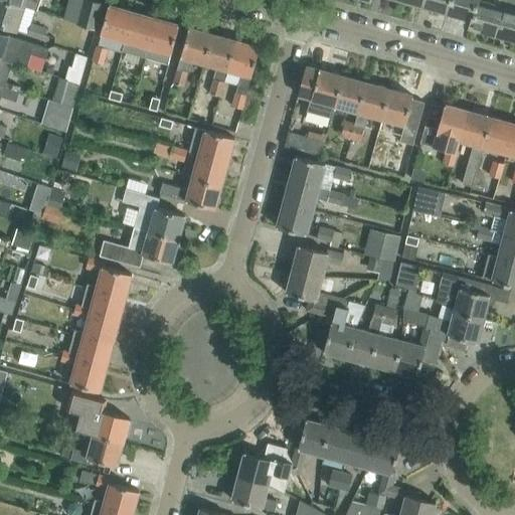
[(0,0),(0,24),(17,29),(24,6),(24,5),(6,0),(0,0)]
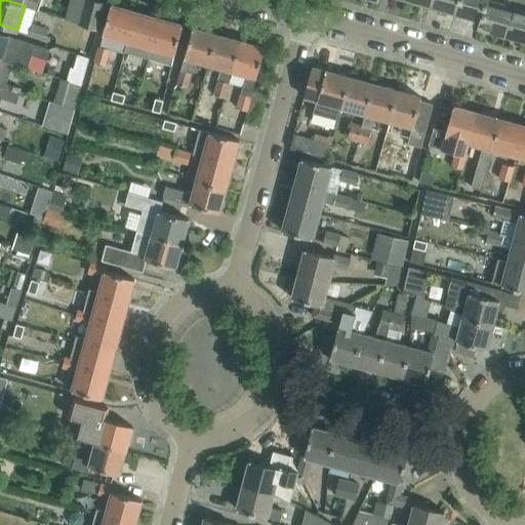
[(38,10),(41,0),(6,0),(25,5),(25,6),(38,10)]
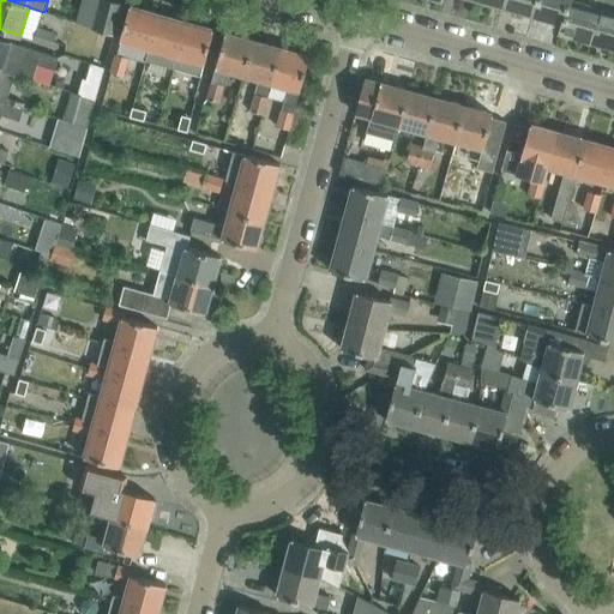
[(114,36),(122,4),(110,0),(100,0),(92,29),(114,36)]
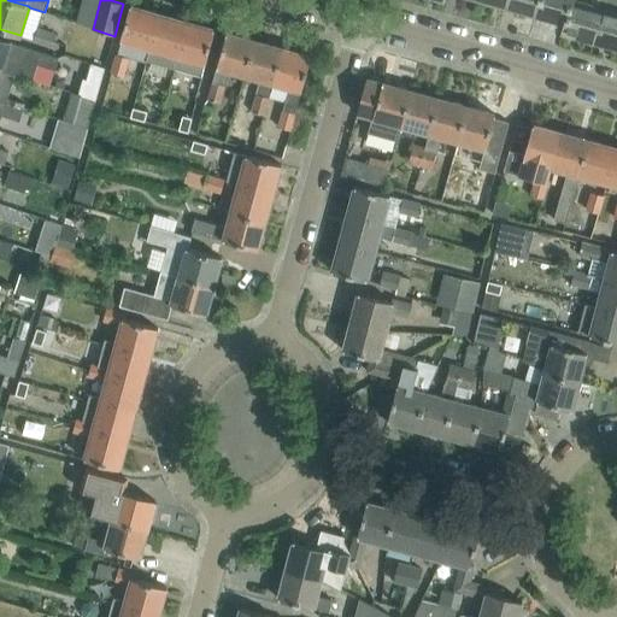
[(532,13),(535,0),(504,0),(503,5),(532,13)]
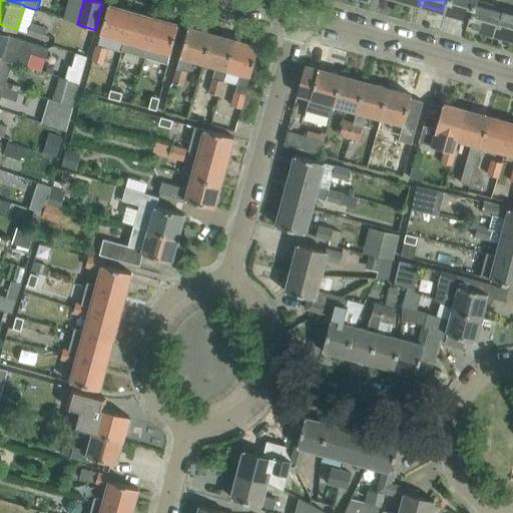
[(470,19),(475,0),(445,0),(442,11),(470,19)]
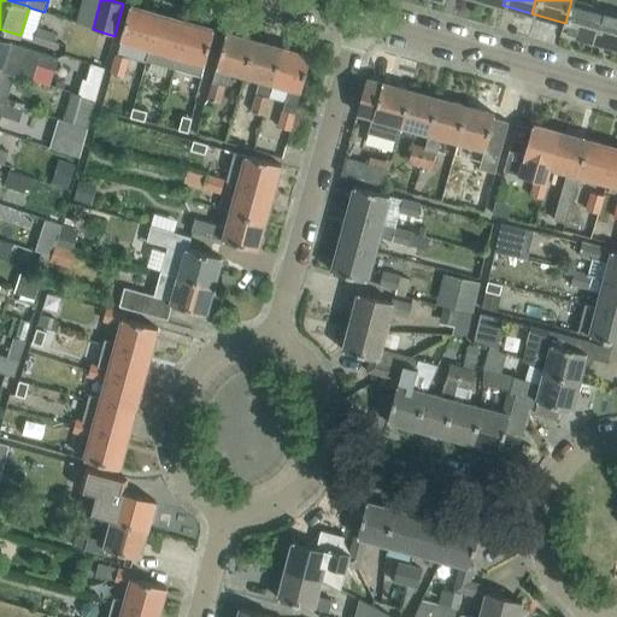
[(591,39),(599,6),(600,0),(571,0),(565,23),(563,31),(591,39)]
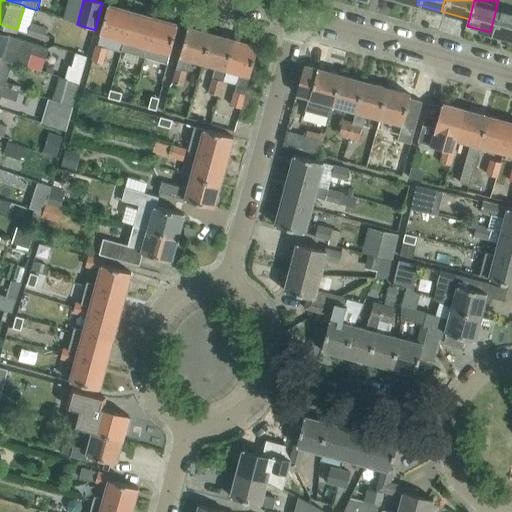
[(511,38),(511,0),(498,0),(497,5),(490,32),(511,38)]
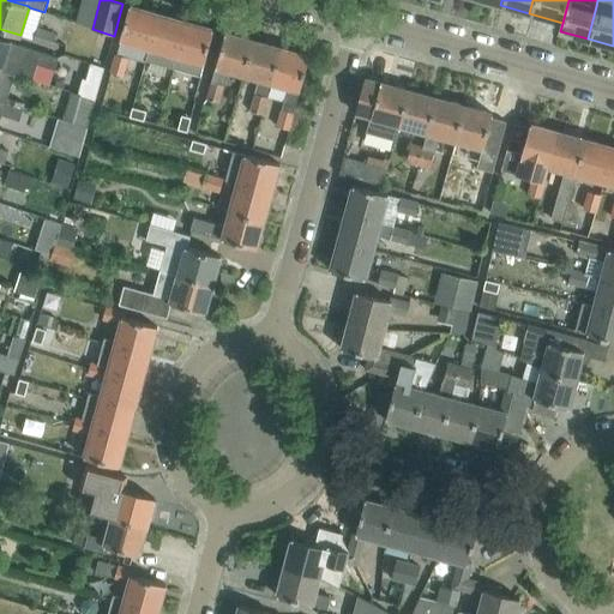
[(149,49),(158,13),(130,5),(124,29),(120,41),(149,49)]
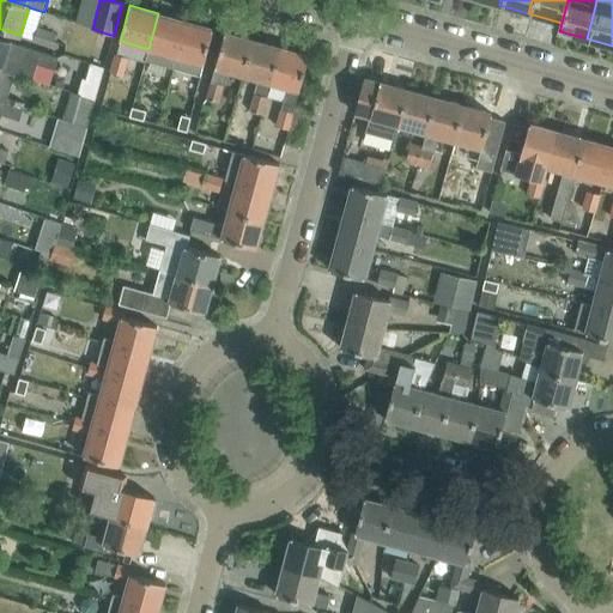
[(173,68),(186,22),(158,13),(149,49),(145,60),(173,68)]
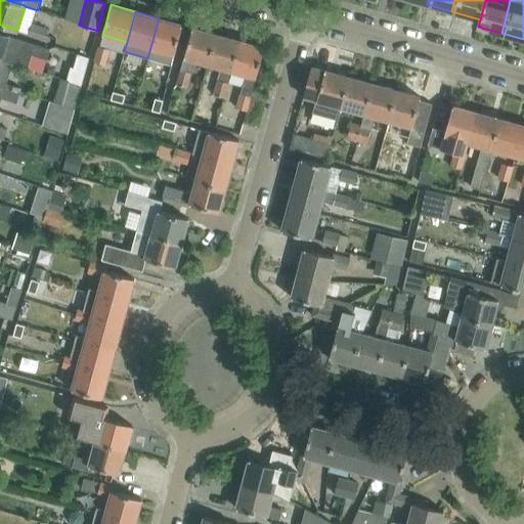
[(177,44),(183,25),(159,18),(147,58),(172,64),(177,44)]
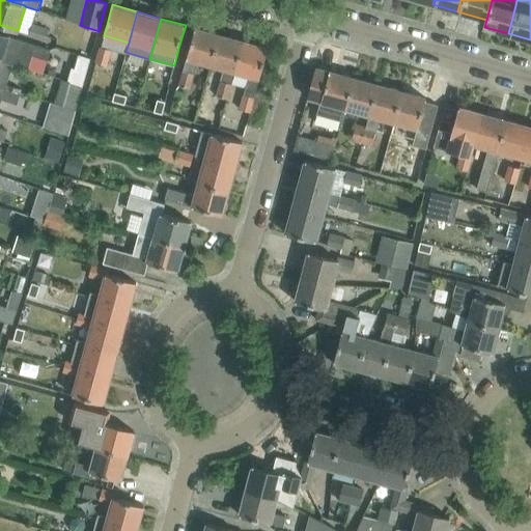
[(32,23),(28,34),(44,38),(47,28),(32,23)]
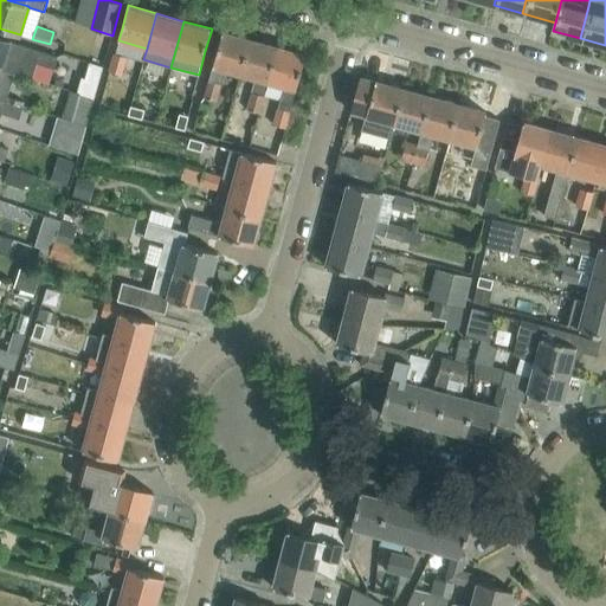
[(238,73),(249,39),(223,32),(217,55),(205,97),(216,100),(220,84),(221,84),(225,69),(238,73)]
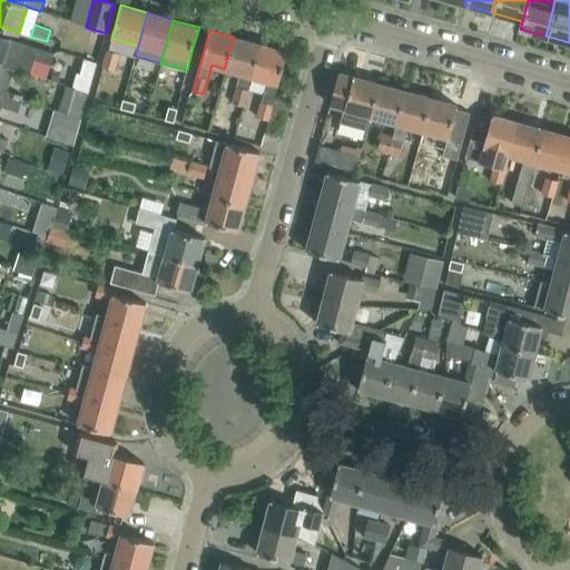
[(55,52),(0,35),(0,64),(13,69),(30,74),(47,79),(51,65),(55,52)]
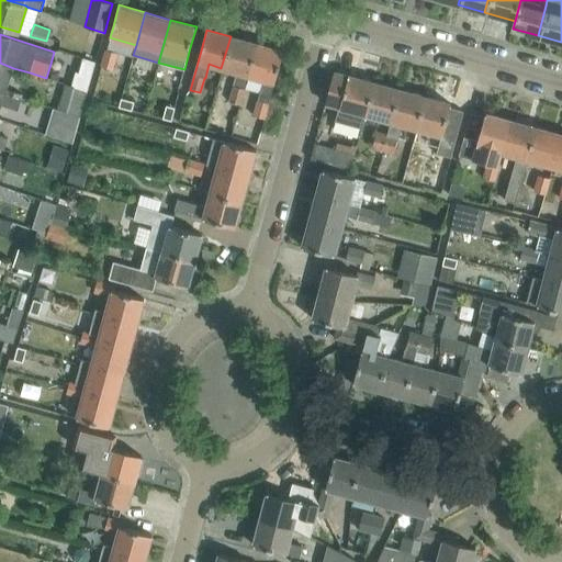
[(247,76),(256,43),(231,36),(221,68),(237,72),(228,101),(239,104),(247,76)]
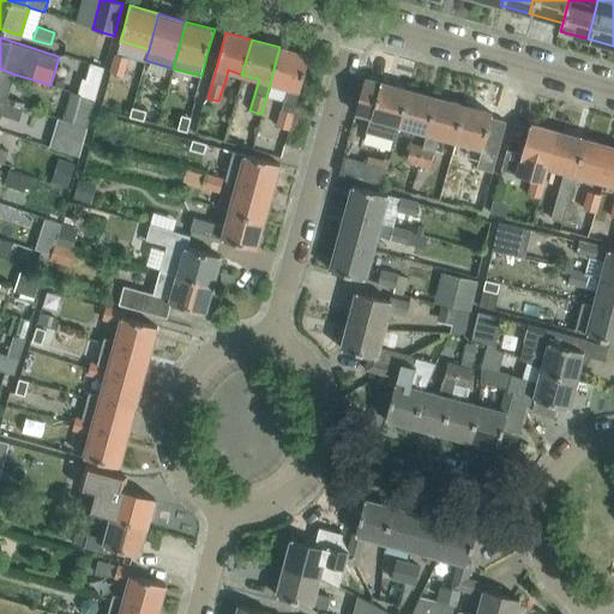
[(300,91),(309,55),(280,47),(270,83),(287,88),(276,126),(289,130),(300,91)]
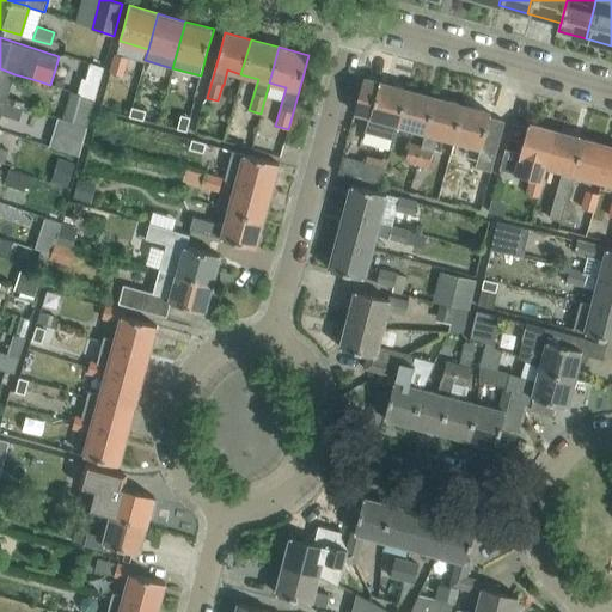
[(122,74),(127,59),(115,55),(111,71),(122,74)]
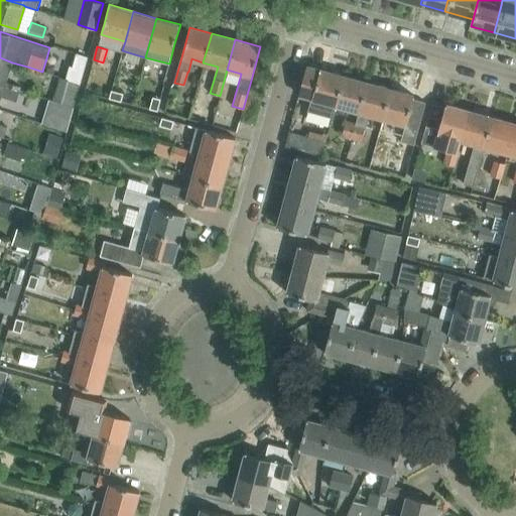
[(77,53),(73,68),(84,71),(88,57),(77,53)]
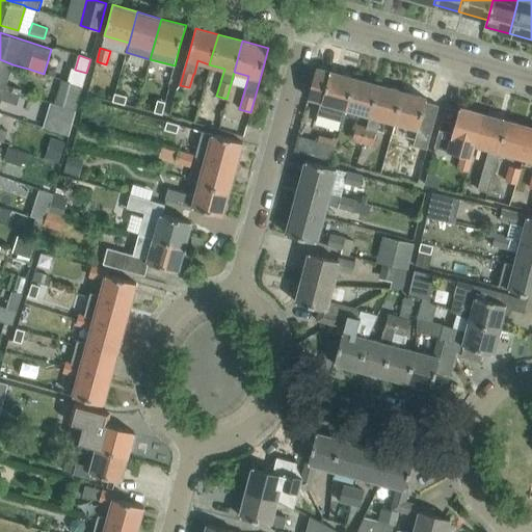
[(8,78),(12,64),(0,59),(0,85),(6,87),(8,78)]
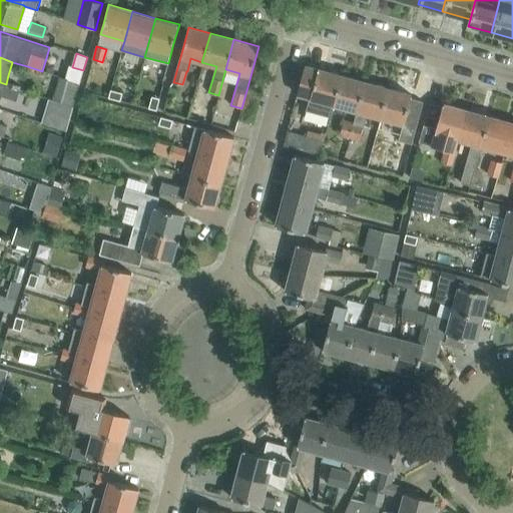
[(333,104),(341,75),(319,68),(319,69),(305,65),(297,94),(311,97),(307,109),(331,116),(334,104),(333,104)]
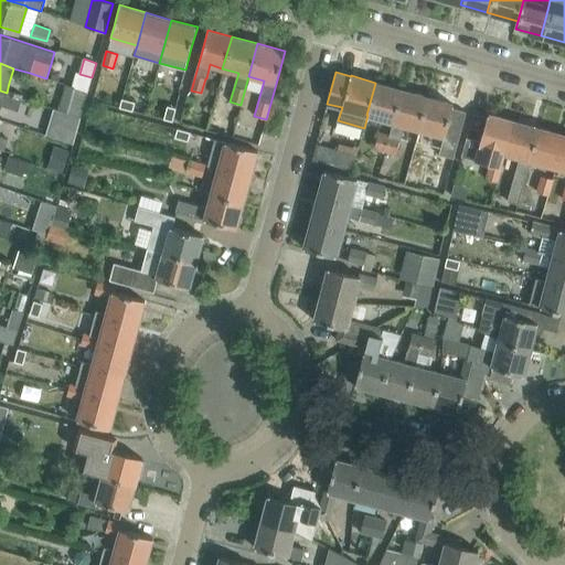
[(393,123),(402,89),(375,83),(366,115),(368,115),(393,123)]
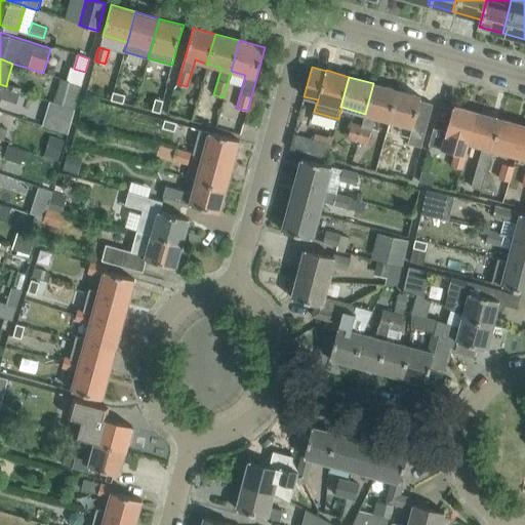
[(70,81),(63,105),(75,109),(81,85),(70,81)]
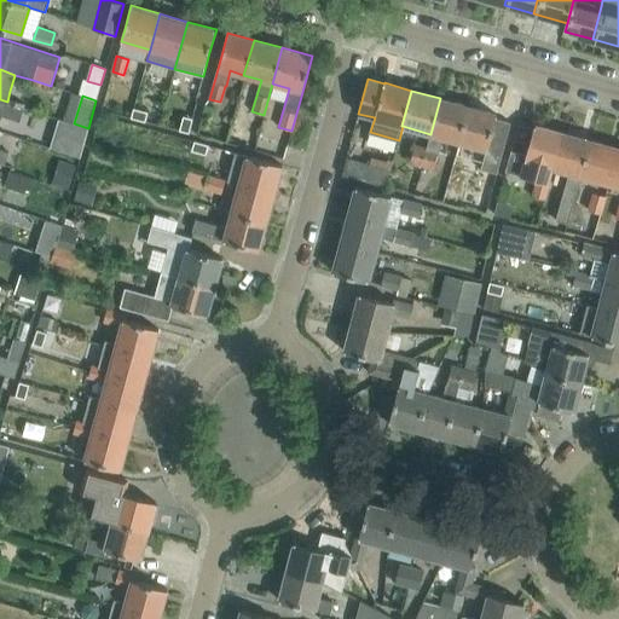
[(457,142),(468,106),(440,98),(431,134),(427,148),(422,165),(433,168),(441,137),(457,142)]
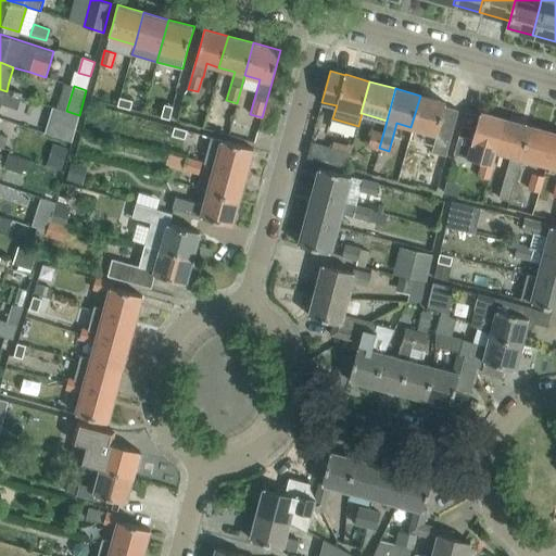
[(22,97),(7,91),(0,89),(0,110),(2,103),(19,108),(22,97)]
